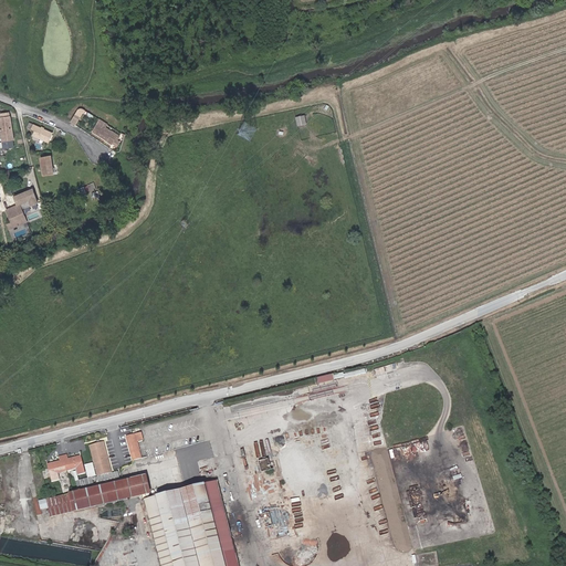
[(3,118),(0,118),(0,126),(2,142),(14,140),(11,117),(10,117),(9,114),(2,114),(3,118)]
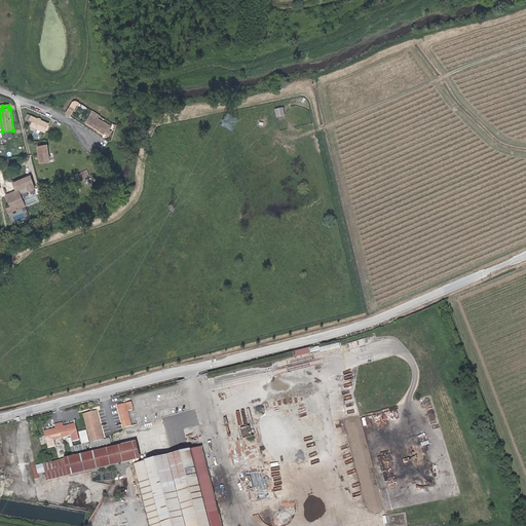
[(70,107),(66,113),(70,116),(74,110),(70,107)]
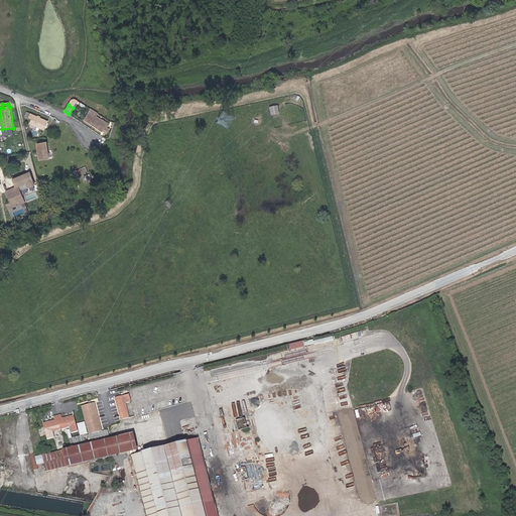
[(270,107),(272,115),(281,113),(279,105),(270,107)]
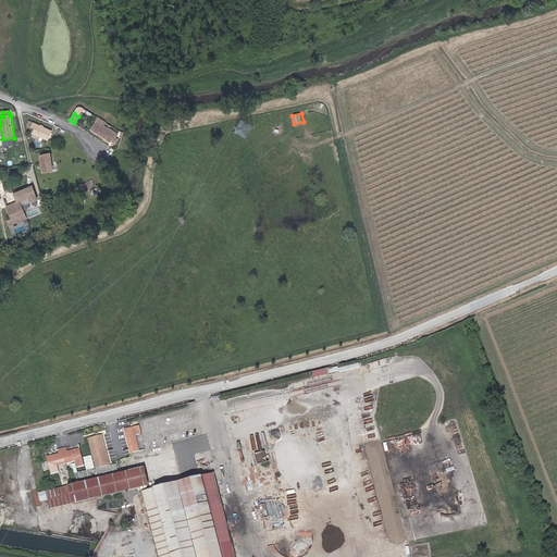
[(91,131),(111,143),(115,134),(111,131),(111,130),(110,128),(108,133),(99,127),(102,122),(98,119),(91,131)]
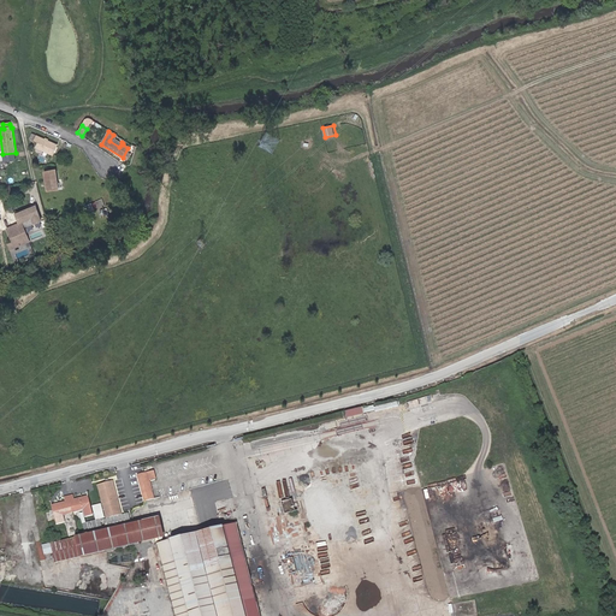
[(35,148),(52,155),(57,146),(35,137),(34,142),(37,143),(35,148)]
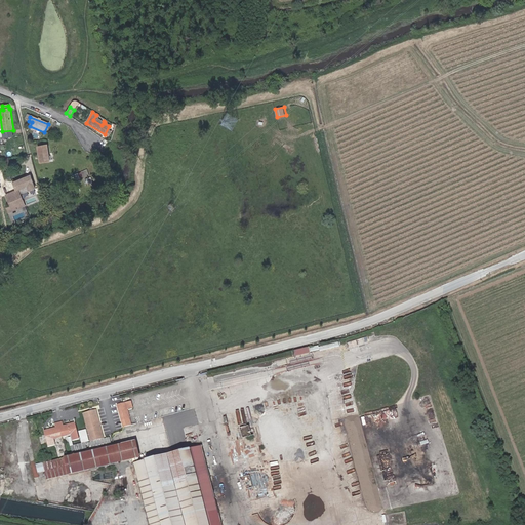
[(49,161),(47,146),(38,148),(40,162),(49,161)]
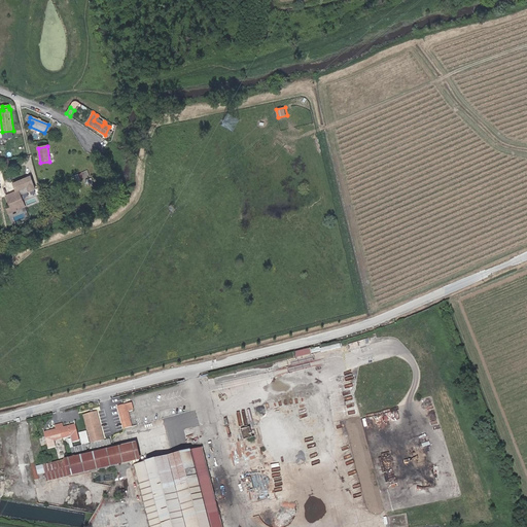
[(78,185),(92,180),(88,170),(74,175),(78,185)]
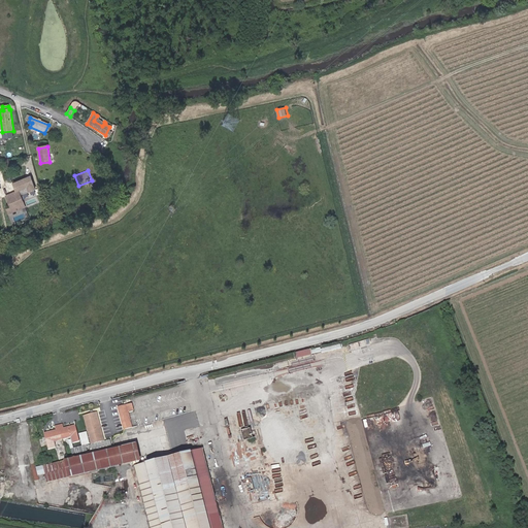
[(17,192),(5,196),(10,208),(6,209),(8,213),(35,203),(34,198),(32,195),(37,192),(34,185),(32,176),(31,174),(29,175),(29,177),(13,184),(17,192)]
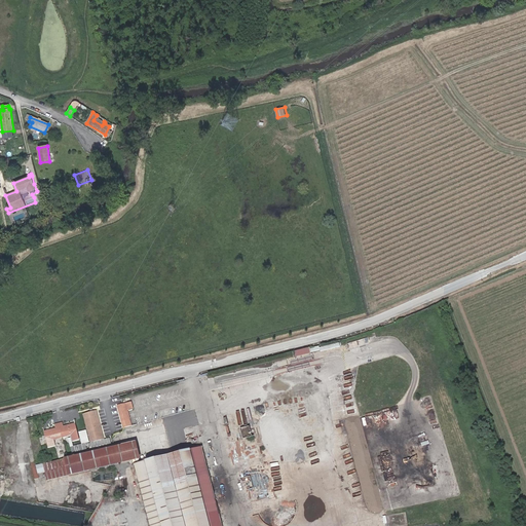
[(297,357),(312,353),(311,348),(297,350),(297,357)]
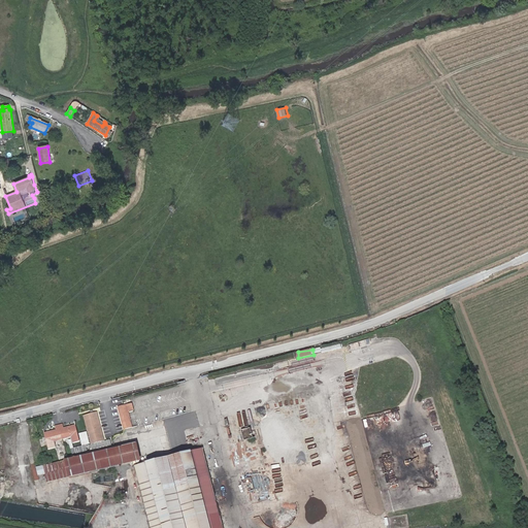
[(120,406),(126,429),(132,427),(129,414),(135,411),(132,403),(120,406)]
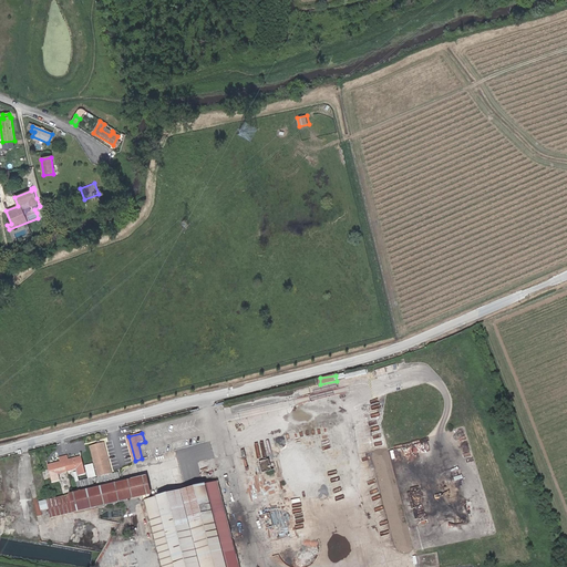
[(105,437),(91,441),(99,471),(112,467),(105,437)]
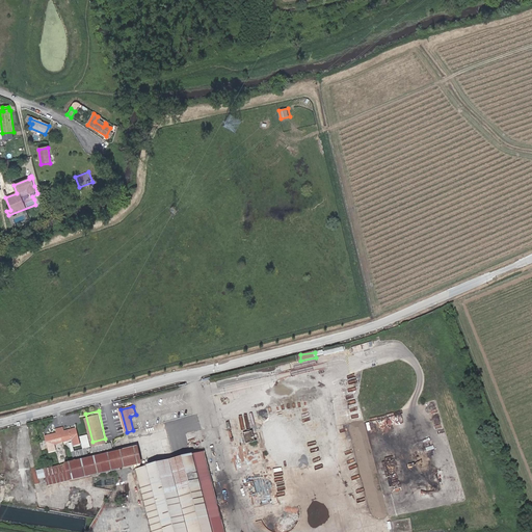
[(54,441),(73,436),(75,442),(81,440),(76,423),(64,426),(63,423),(55,424),(56,428),(45,431),(46,435),(49,445),(49,448),(55,446),(54,441)]
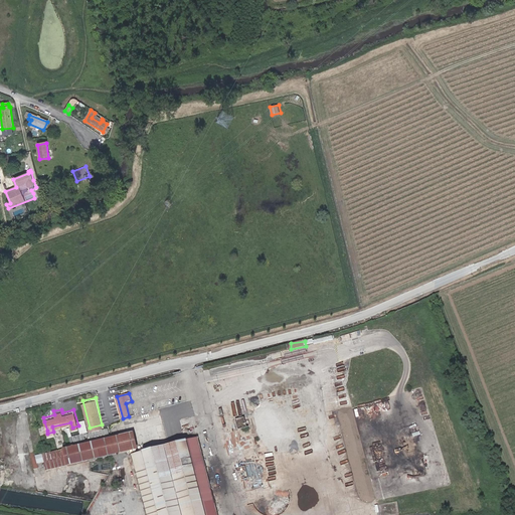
[(245,418),(244,413),(235,415),(237,425),(245,423),(245,424),(250,423),(249,417),(245,418)]
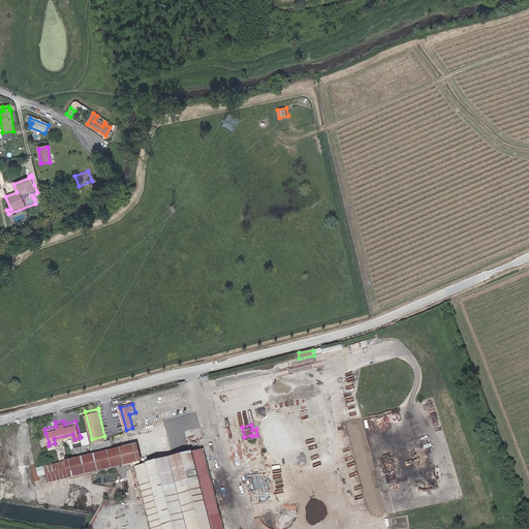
[(200,438),(188,441),(190,449),(209,528),(222,528),(223,528),(214,492),(200,438)]
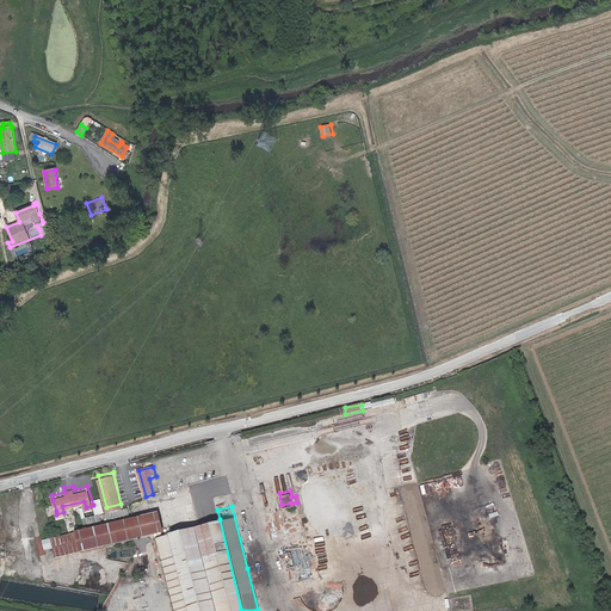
[(74,529),(79,547),(162,528),(158,507),(74,528),(74,529)]
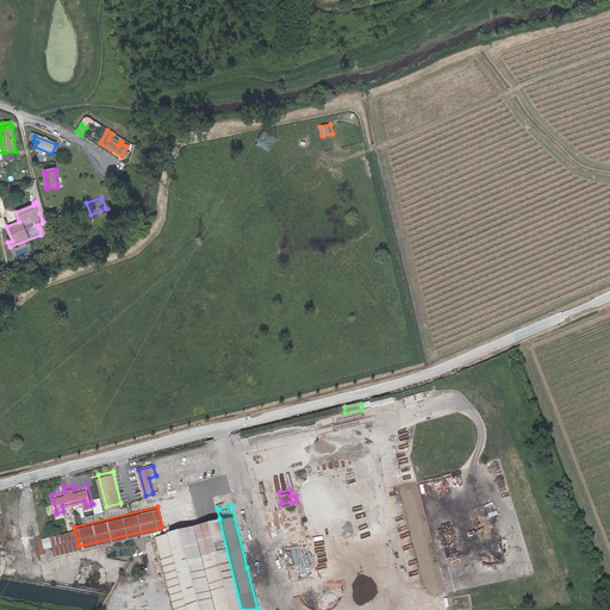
[(58,514),(51,516),(54,526),(61,524),(58,514)]
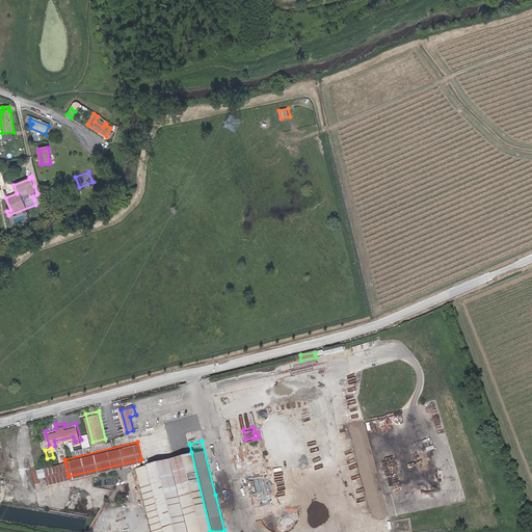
[(164,531),(210,531),(191,452),(148,462),(164,531)]
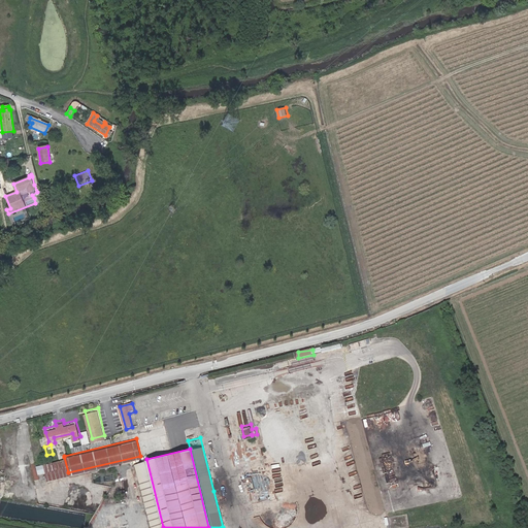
[(47,477),(68,472),(64,457),(36,463),(37,470),(45,468),(47,477)]
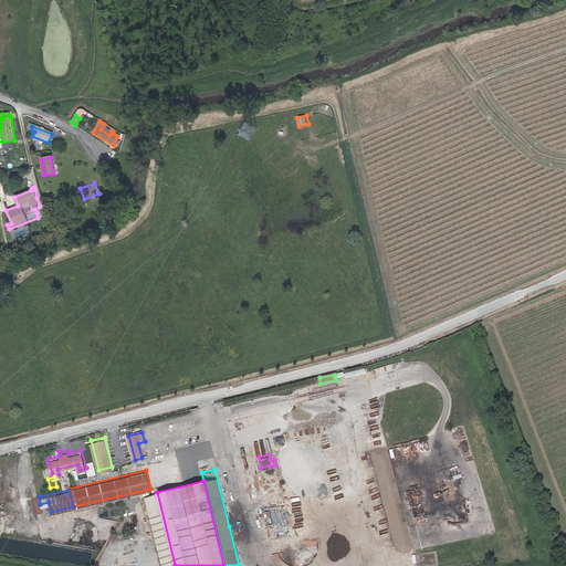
[(159,565),(175,565),(157,492),(144,495),(159,565)]
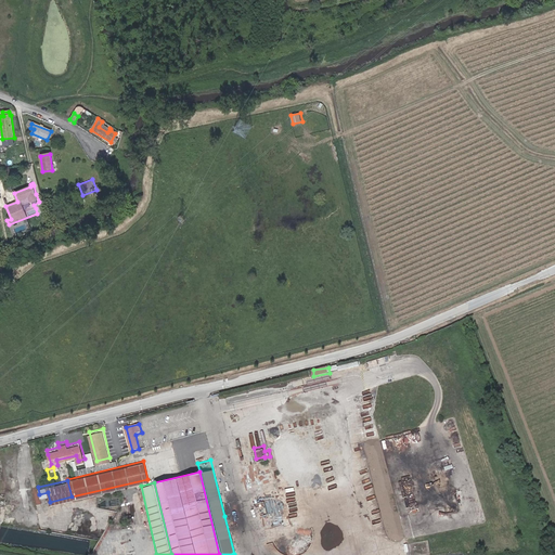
[(263,507),(258,508),(261,524),(268,523),(263,507)]
